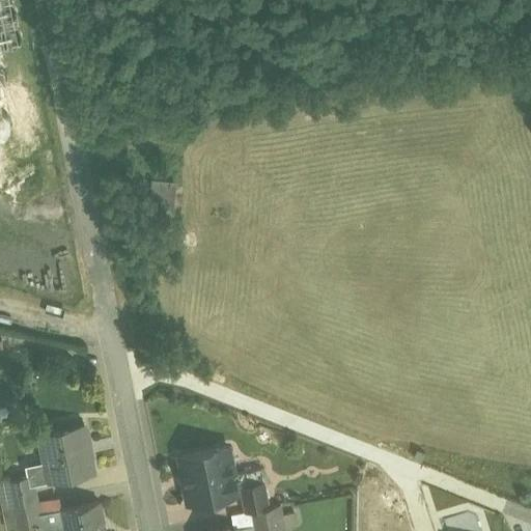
[(15,0),(0,0),(0,10),(17,8),(15,0)]
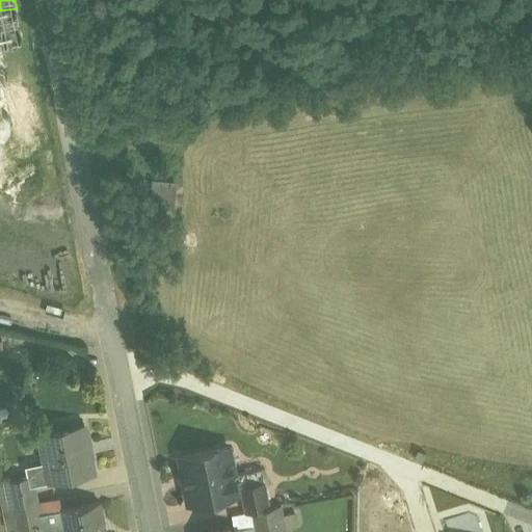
[(18,15),(0,19),(4,35),(21,32),(18,15)]
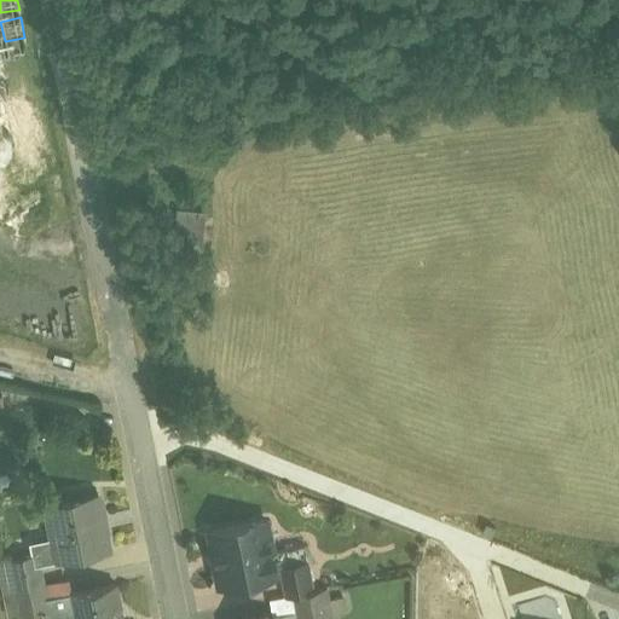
[(6,117),(0,117),(0,144),(11,143),(6,117)]
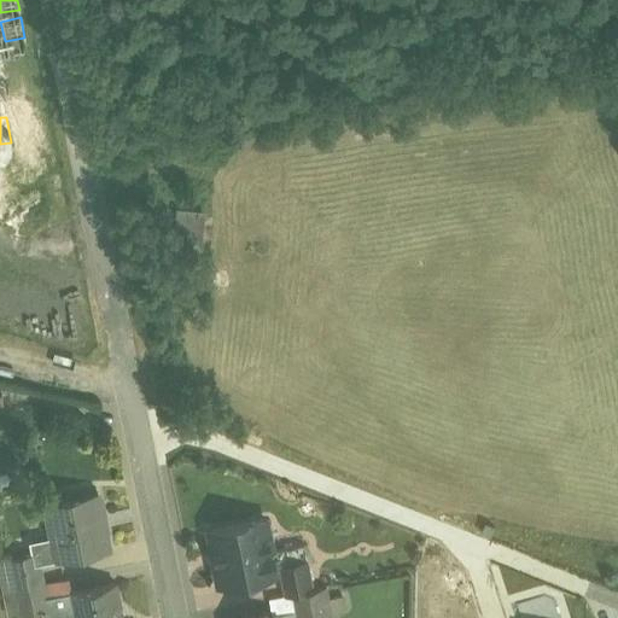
[(0,221),(10,204),(0,197),(0,221)]
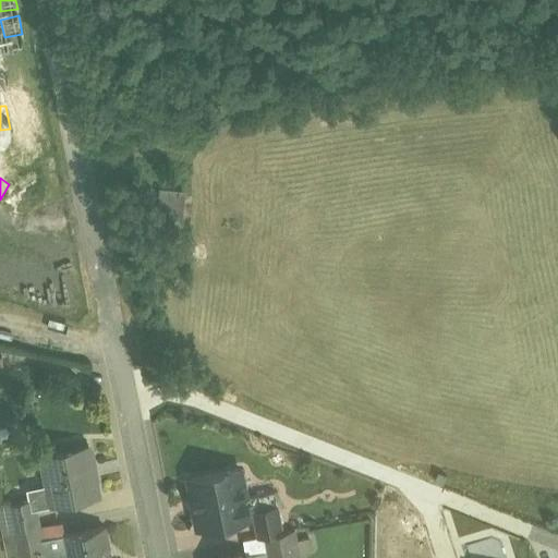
[(181,192),(164,190),(161,210),(149,209),(148,217),(160,218),(160,222),(178,223),(181,192)]
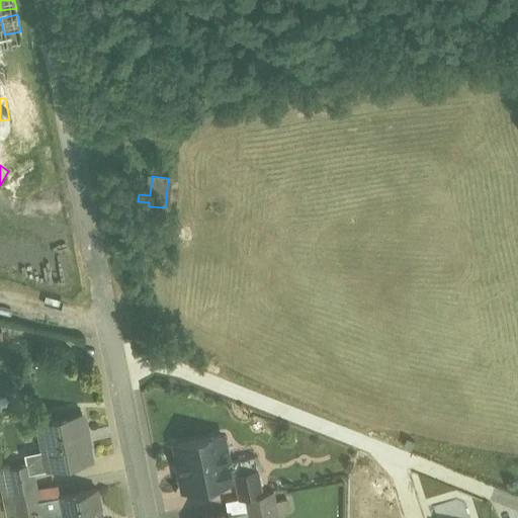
[(83,413),(39,421),(47,454),(29,457),(30,462),(31,462),(33,471),(92,460),(83,413)]
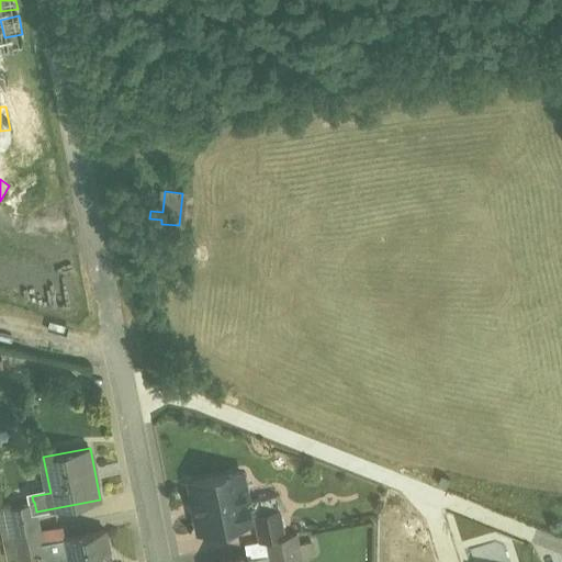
[(229,474),(192,482),(198,509),(195,509),(200,530),(239,521),(233,490),(229,474)]
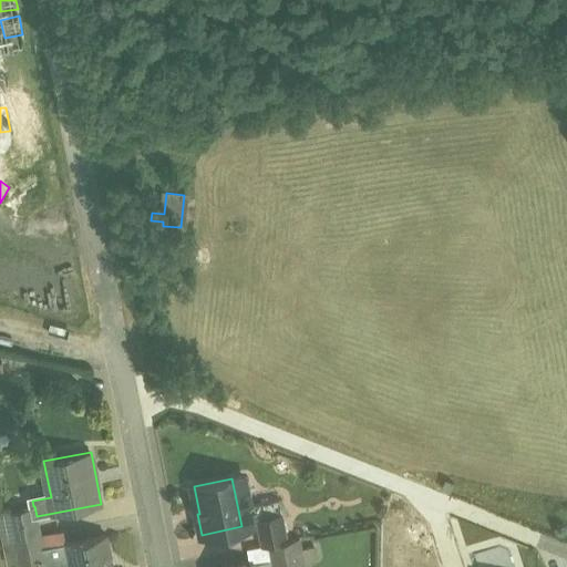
[(247,492),(235,494),(241,526),(254,523),(247,492)]
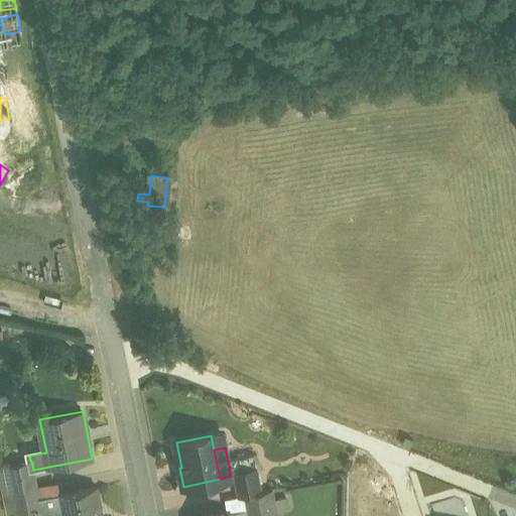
[(254,455),(232,460),(240,497),(247,495),(262,492),(254,455)]
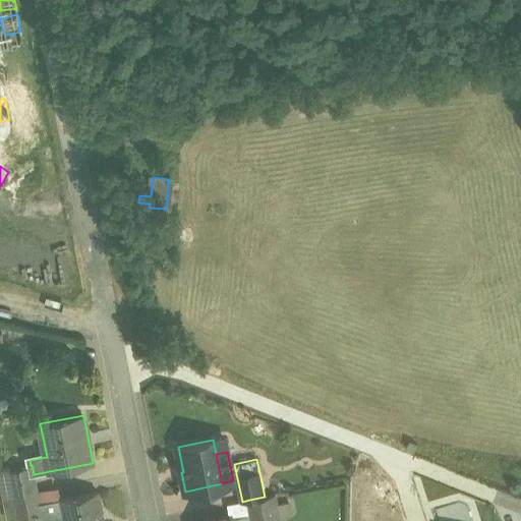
[(31,465),(10,469),(12,483),(34,478),(34,474),(32,465),(31,465)]
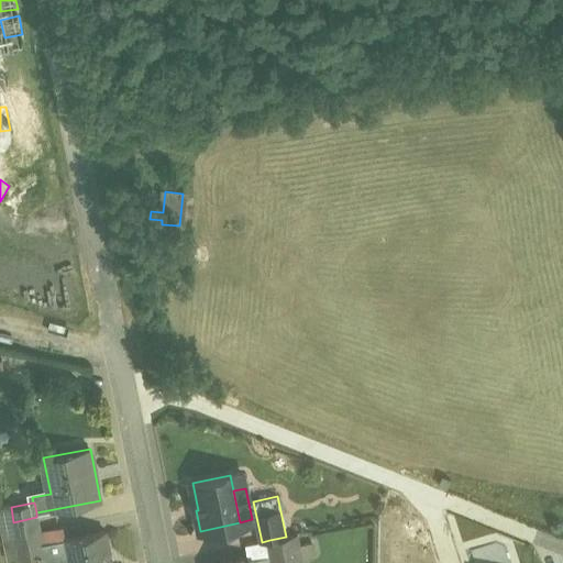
[(36,517),(13,522),(17,534),(40,530),(36,517)]
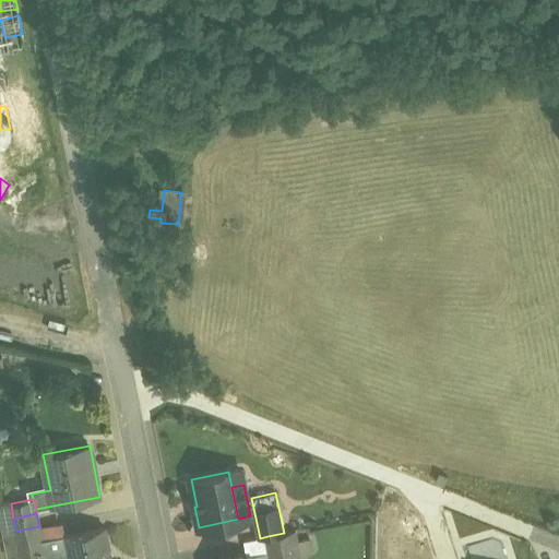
[(39,526),(16,531),(19,543),(19,545),(42,539),(39,526)]
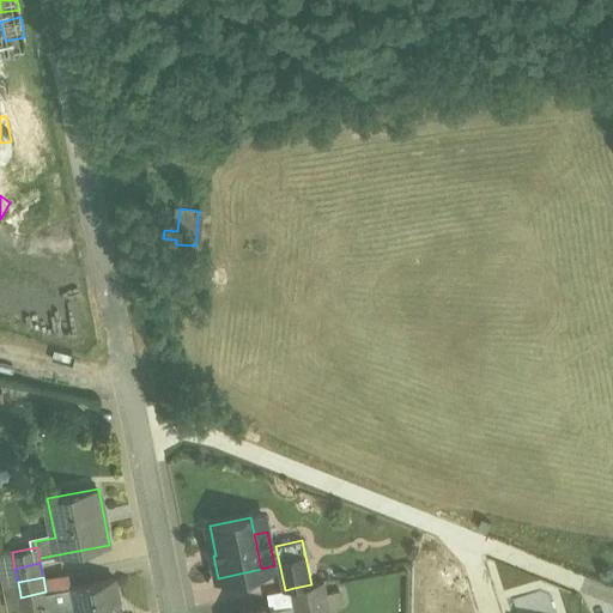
[(46,592),(20,598),(23,610),(47,605),(48,612),(120,612),(117,601),(120,600),(116,578),(46,592)]
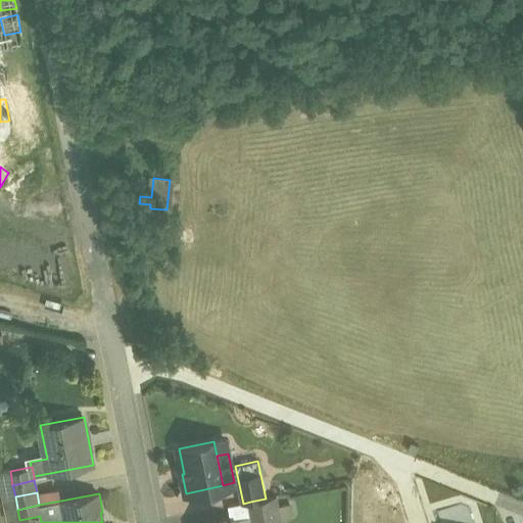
[(15,496),(4,498),(6,511),(17,508),(15,496)]
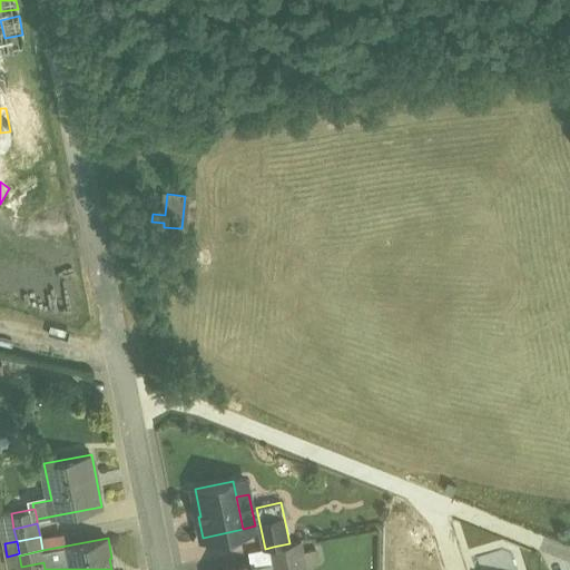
[(290,543),(273,547),(276,563),(277,569),(300,569),(305,569),(300,542),(290,543)]
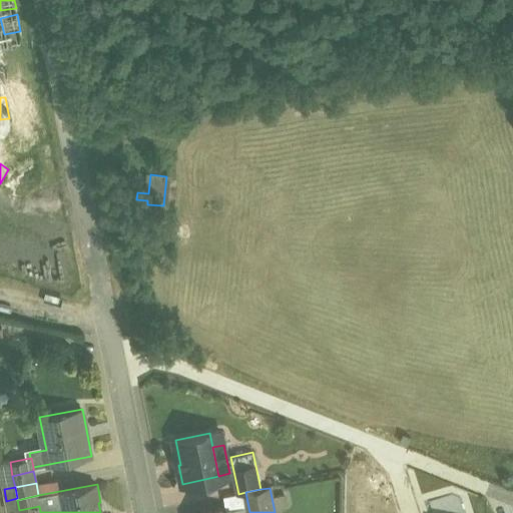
[(238,494),(224,496),(227,510),(228,509),(228,511),(248,507),(245,492),(238,494)]
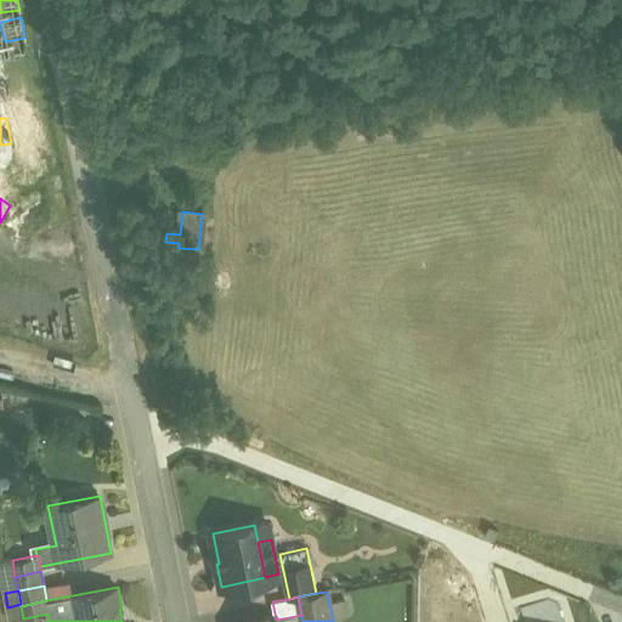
[(563,621),(559,600),(527,605),(530,621),(563,621)]
